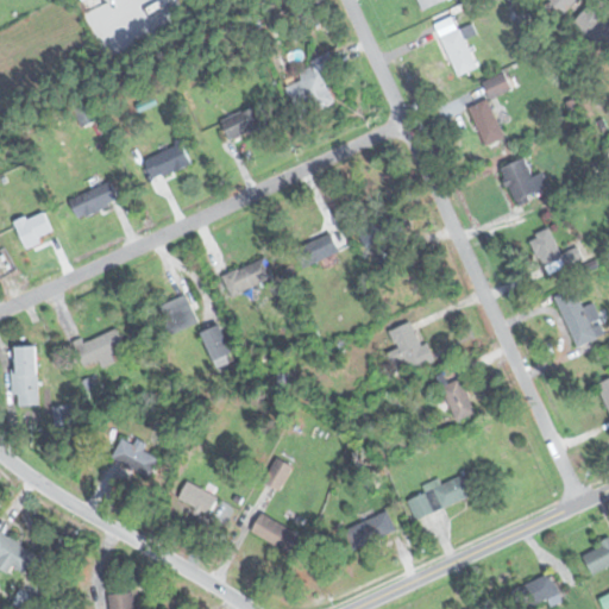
[(418,0),(422,11),(449,0),(418,0)]
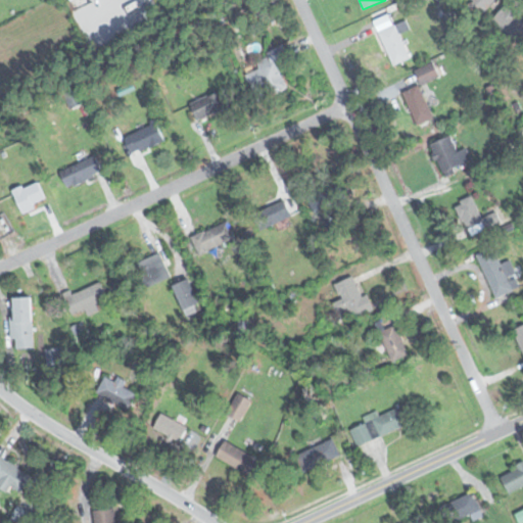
[(495,0),(472,0),(488,11),(495,0)]
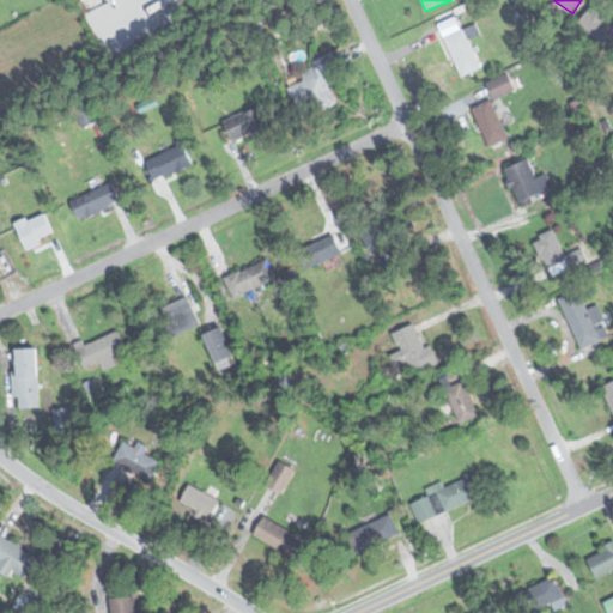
[(578,24),(608,50),(612,44),(612,19),(595,5),(578,24)]
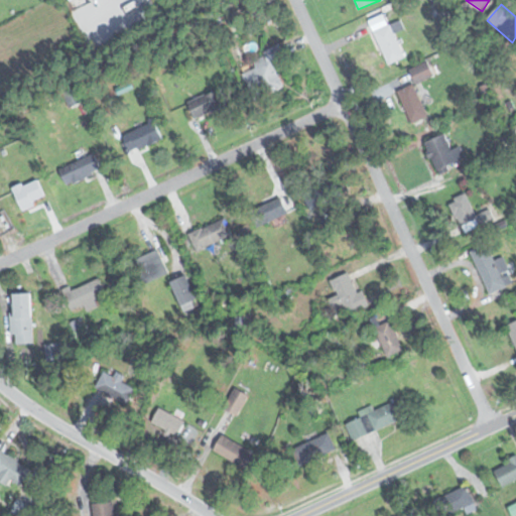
[(374,32),(389,65),(405,56),(390,25),(374,32)]
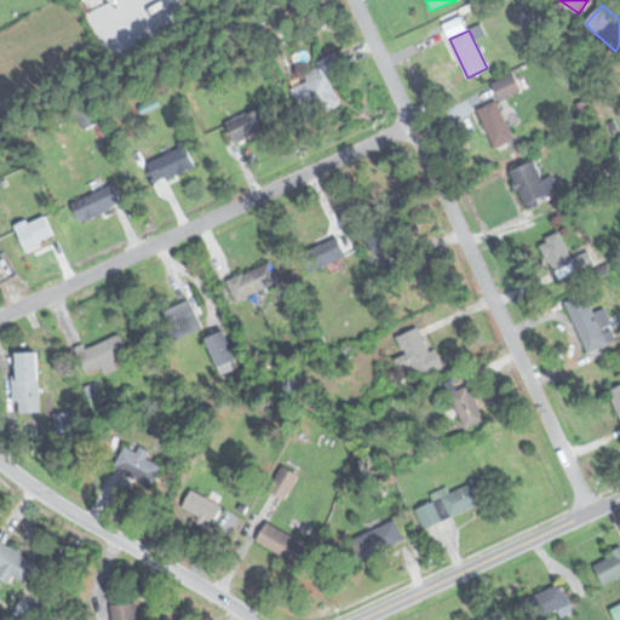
[(340,105),(328,73),(342,68),(336,55),(317,62),(320,68),(304,74),(308,82),(293,89),(305,119),(340,105)]
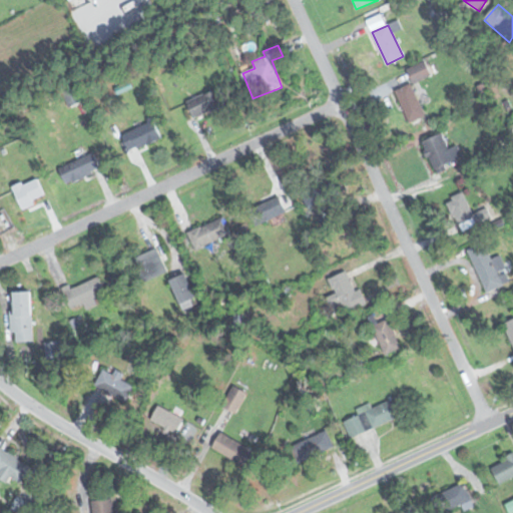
[(413,83),(432,76),(426,61),(407,69),(413,83)]
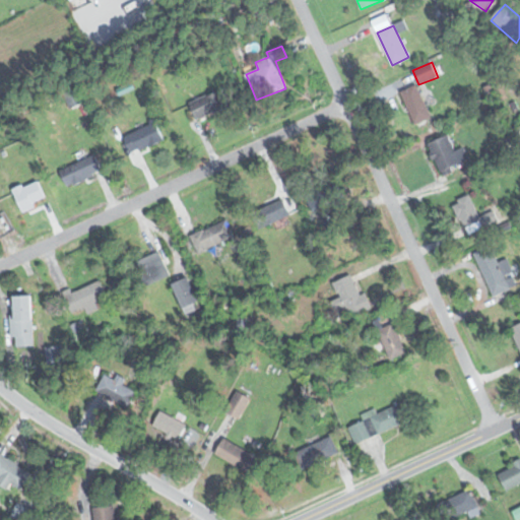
[(401,91),(413,122),(430,116),(418,85),(401,91)]
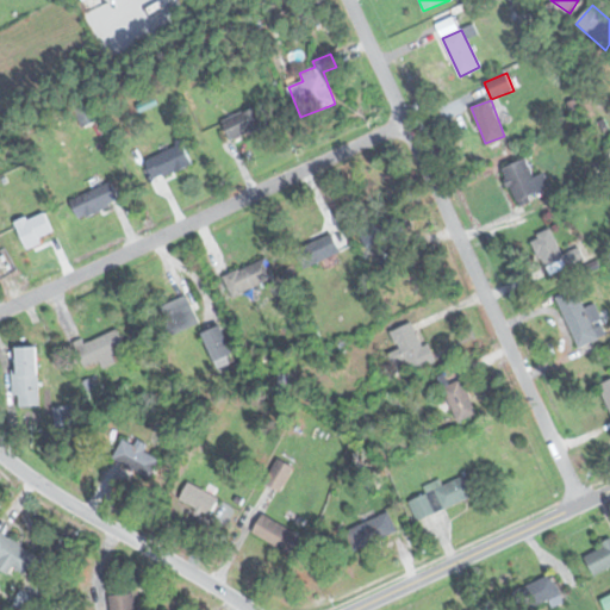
[(272,124),(262,105),(224,122),(232,142),(272,124)]
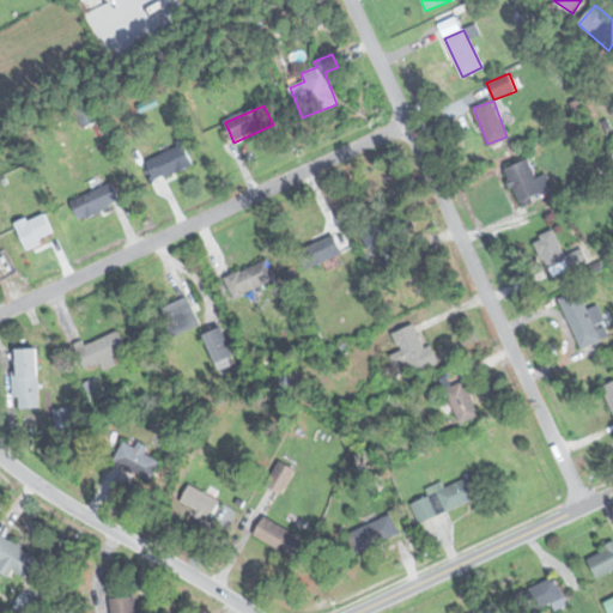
[(193,163),(182,144),(145,163),(157,183),(193,163)]
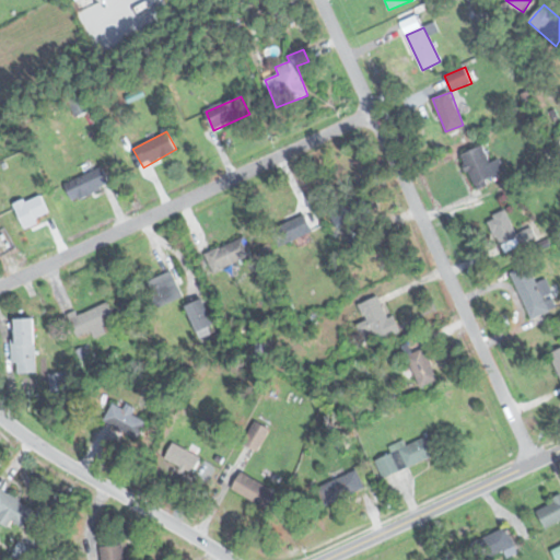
[(461,155),(477,188),(499,177),(481,144),(461,155)]
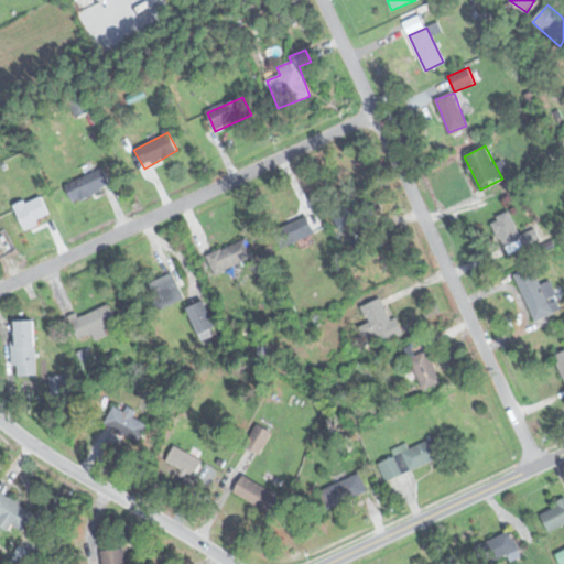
[(111,186),(102,169),(65,185),(74,204),(111,186)]
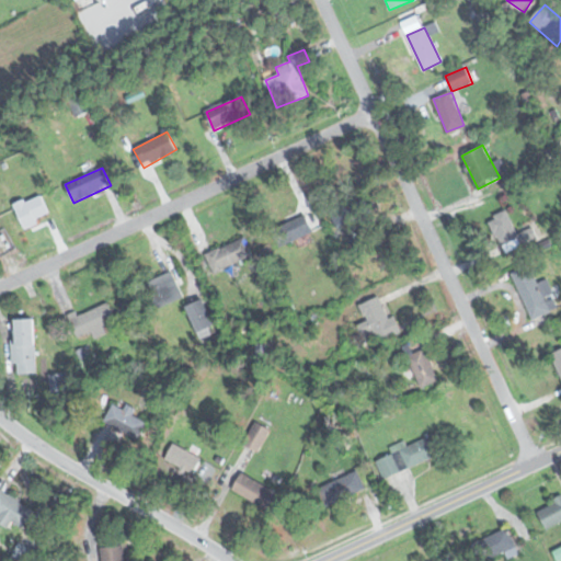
[(336,226),(376,213),(369,193),(330,207),(336,226)]
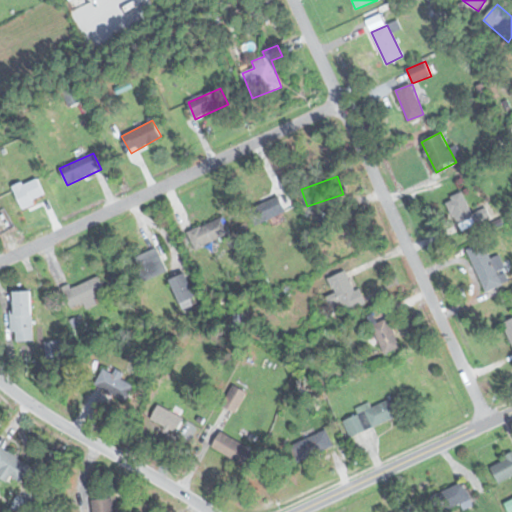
[(458,228),(475,223),(465,192),(447,197),(458,228)]
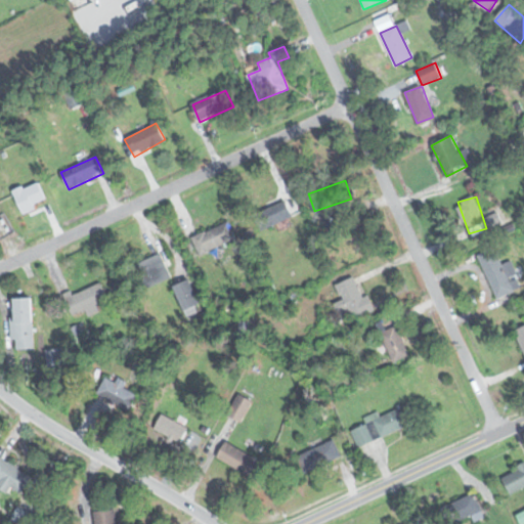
[(261,230),(293,215),(285,199),(254,215),(261,230)]
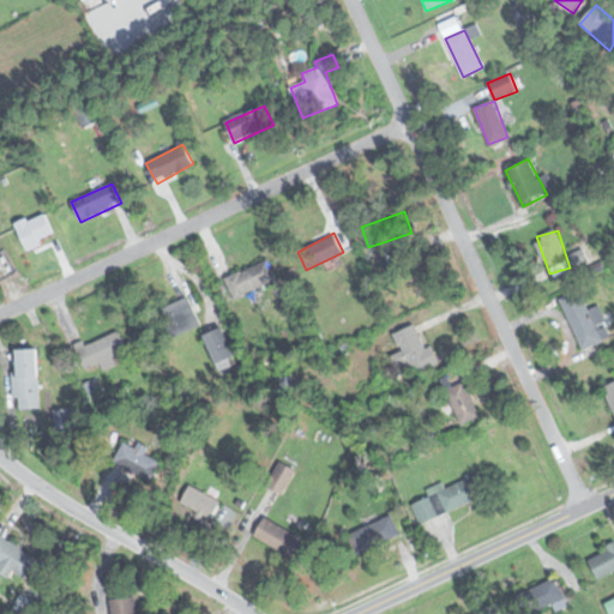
[(234,298),(278,280),(269,259),(226,277),(234,298)]
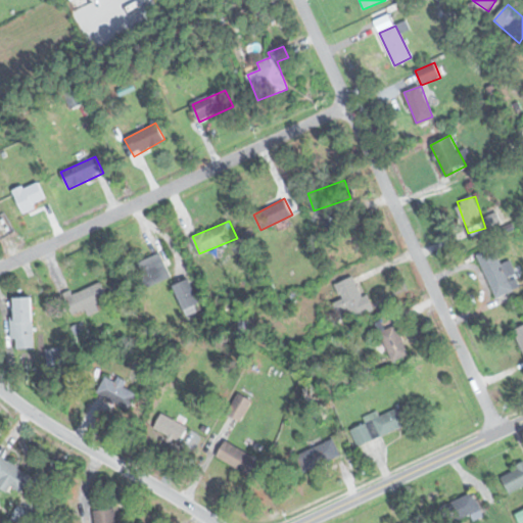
[(494,297),(520,287),(510,259),(501,264),(494,247),(478,253),(494,297)]
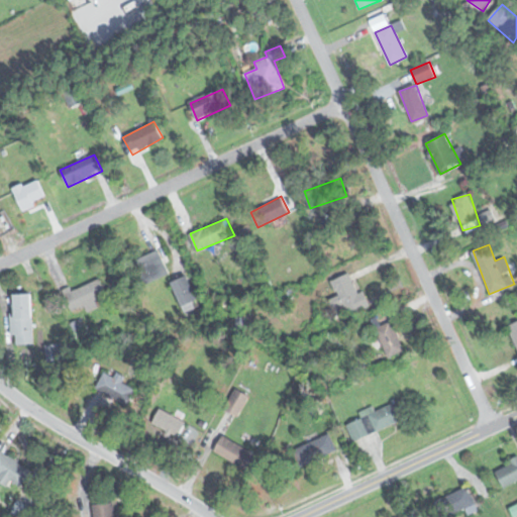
[(146,283),(169,273),(158,249),(135,260),(146,283)]
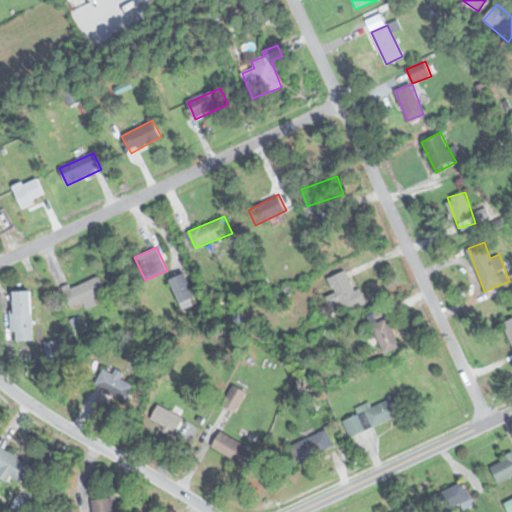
[(366,302),(360,287),(355,289),(347,269),(328,277),(334,293),(329,295),(336,314),(366,302)]
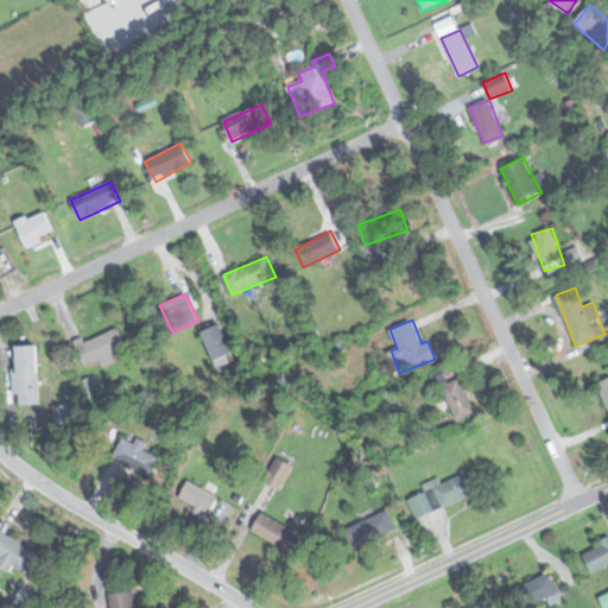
[(216,367),(235,359),(222,323),(203,331),(216,367)]
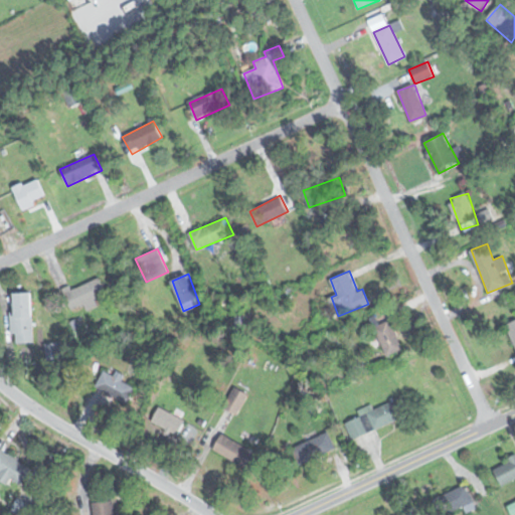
[(63,292),(71,311),(108,295),(99,276),(63,292)]
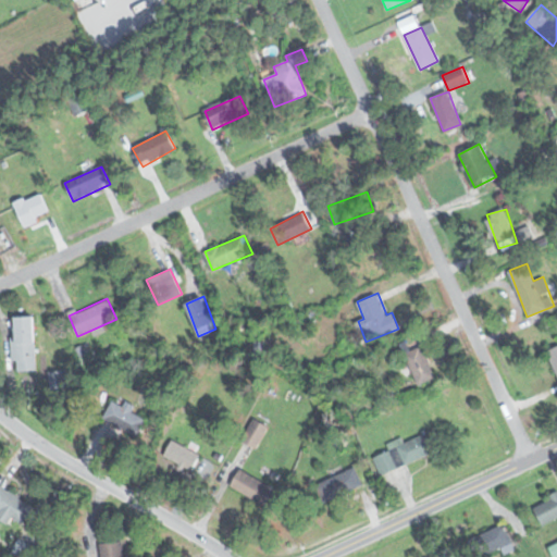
[(13,371),(36,371),(35,316),(15,316),(15,337),(13,337),(13,371)]
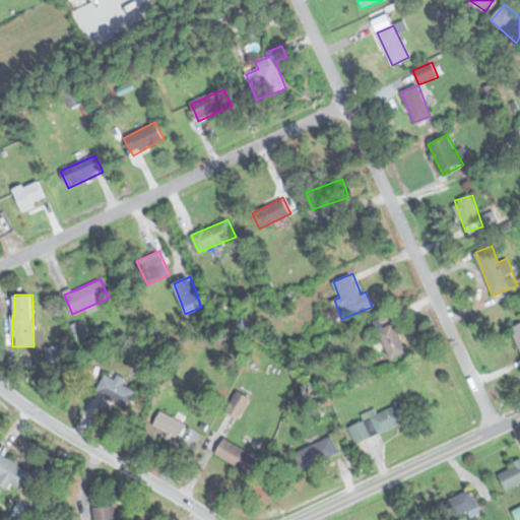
[(406,351),(393,322),(378,330),(391,359),(406,351)]
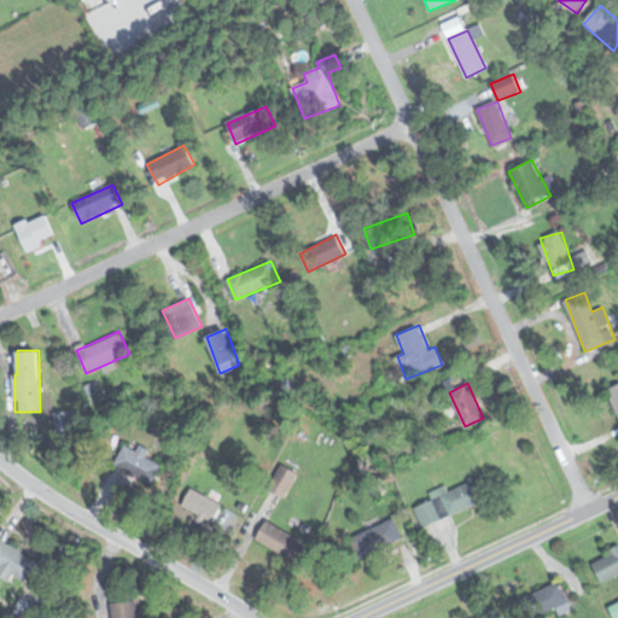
[(617,414),(617,383),(606,389),(617,414)]
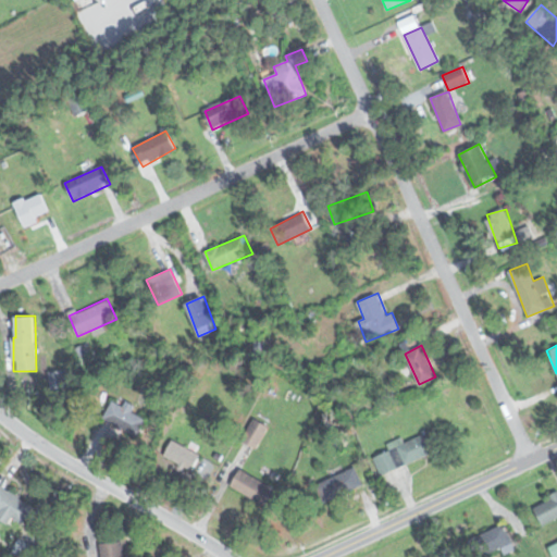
[(134,408),(113,397),(103,417),(137,435),(146,418),(133,410),(134,408)]
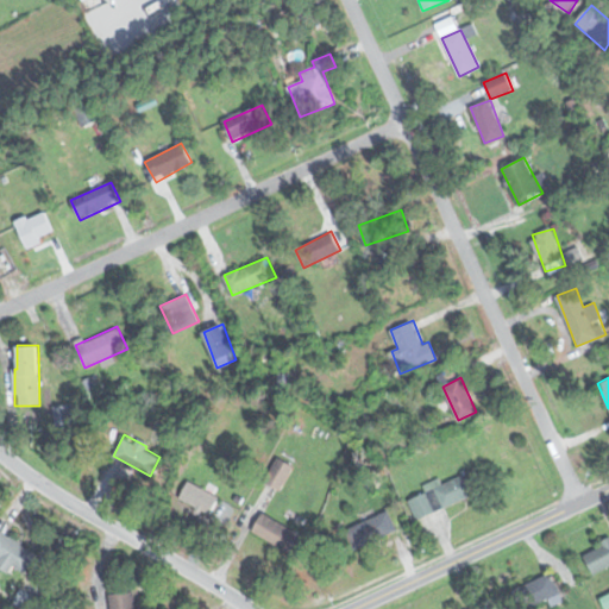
[(426,493),(410,498),(416,516),(484,493),(476,469),(440,482),(439,478),(424,483),(426,493)]
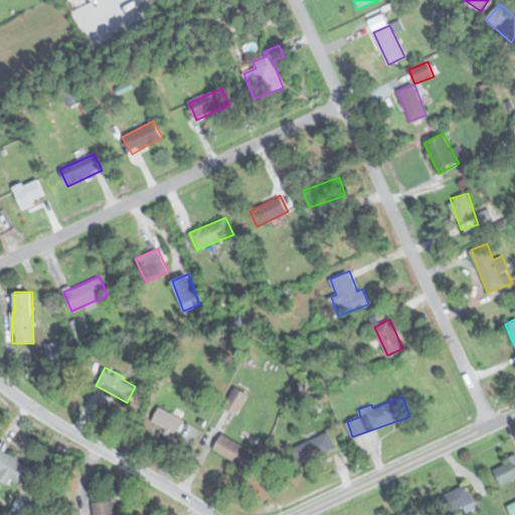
[(186,420),(160,405),(151,420),(177,436),(186,420)]
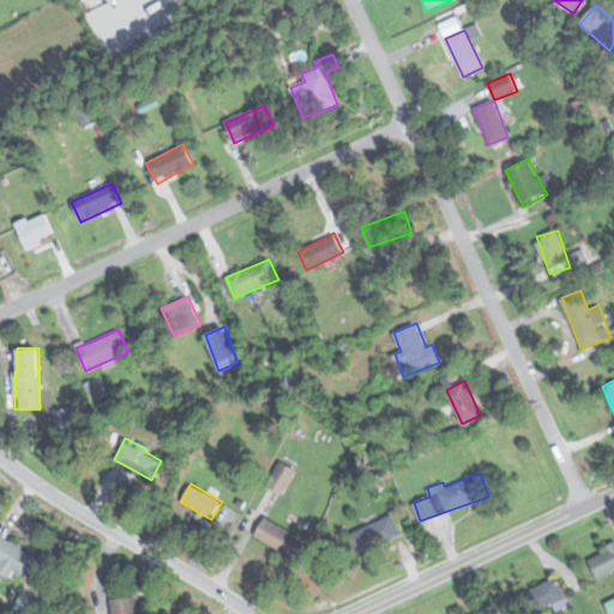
[(359,554),(401,534),(391,513),(348,534),(359,554)]
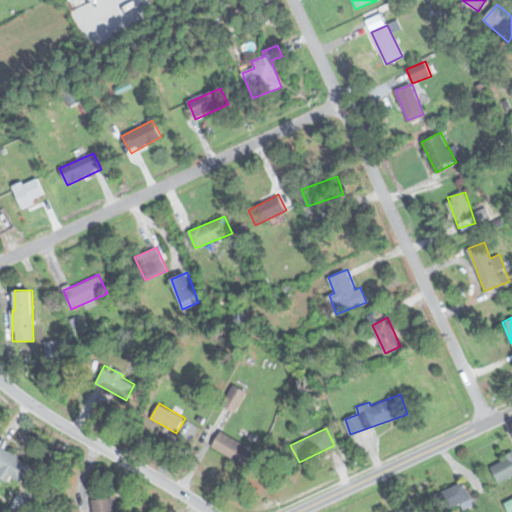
[(255,450),(220,430),(211,446),(246,466),(255,450)]
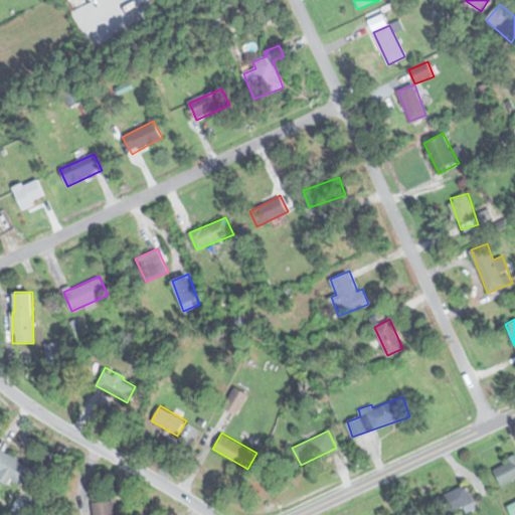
[(30,468),(0,450),(0,478),(18,489),(30,468)]
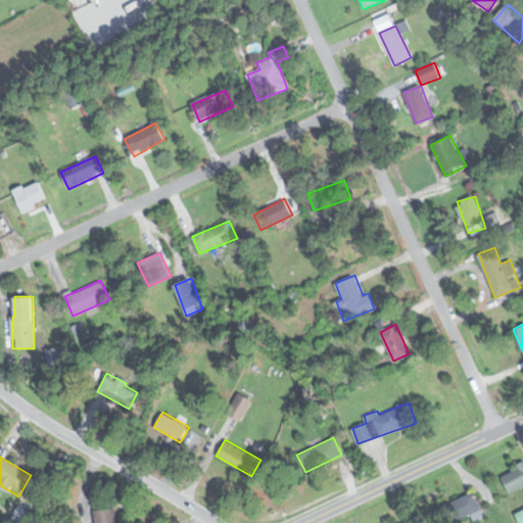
[(511,493),(522,486),(522,464),(501,476),(511,493)]
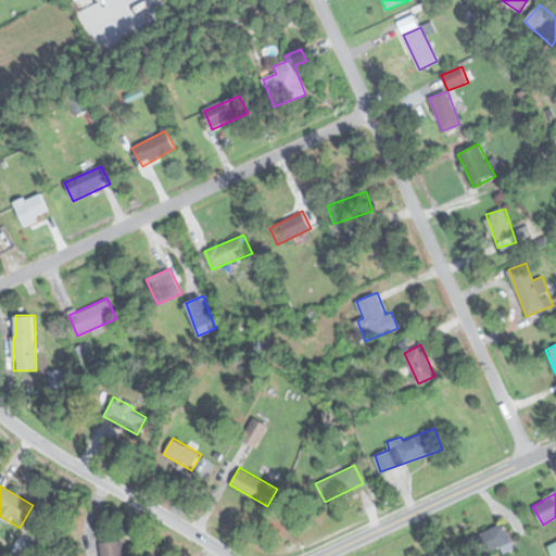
[(487,554),(512,542),(504,523),(478,535),(487,554)]
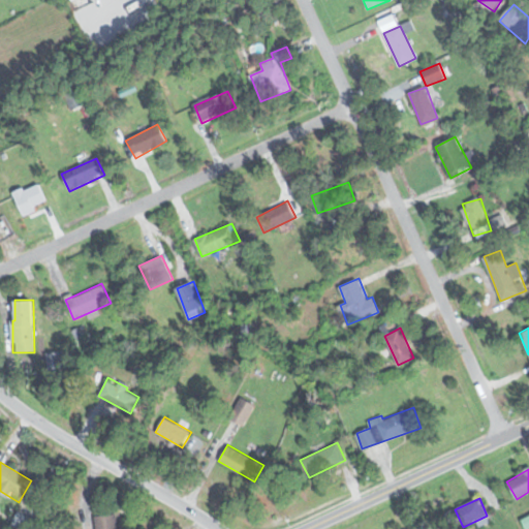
[(120,528),(120,515),(95,516),(95,528),(120,528)]
